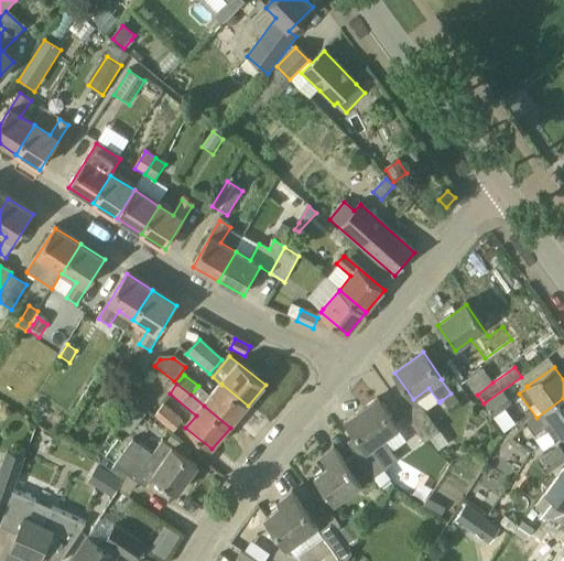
[(221,385),(210,397),(204,406),(230,428),(248,406),(221,384),(221,385)]
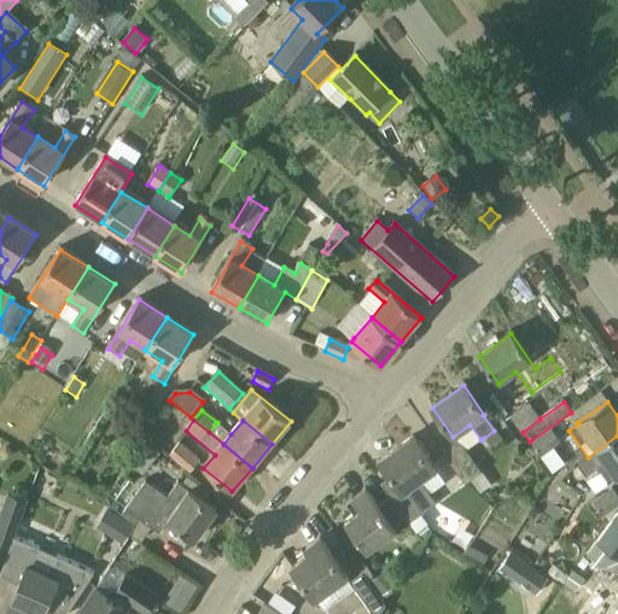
[(502,442),(494,431),(484,438),(491,449),(502,442)]
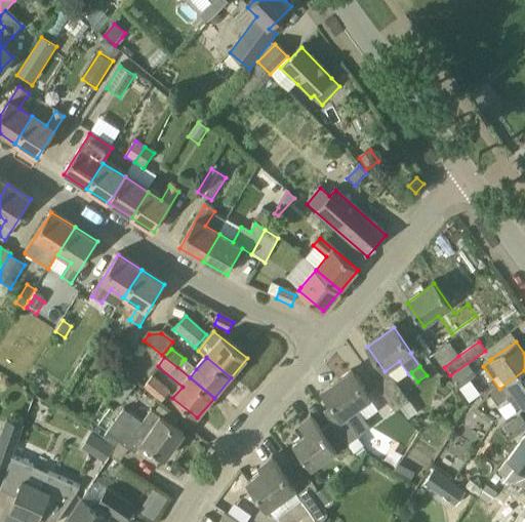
[(469,366),(451,378),(459,390),(470,382),(476,377),(469,366)]
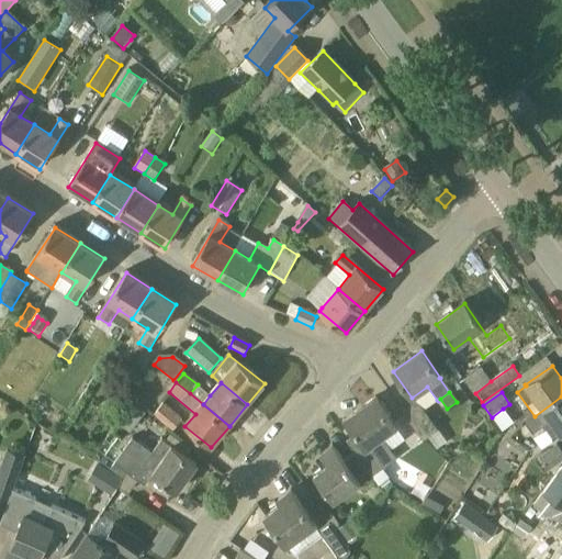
[(561,434),(561,397),(535,416),(532,418),(541,429),(542,427),(552,442),(561,435),(561,434)]
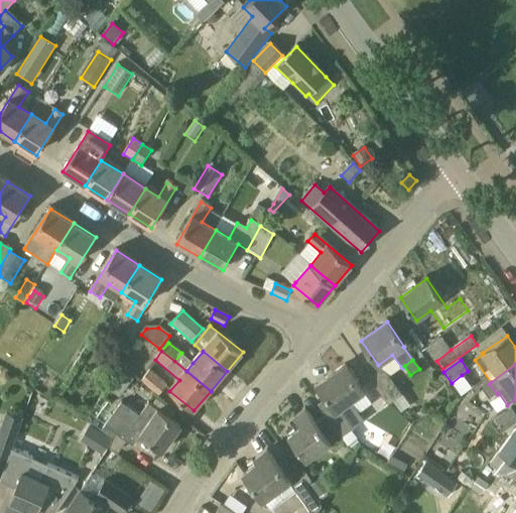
[(362,391),(344,366),(317,385),(336,410),(326,417),(338,434),(341,438),(352,430),(364,422),(349,401),(362,391)]
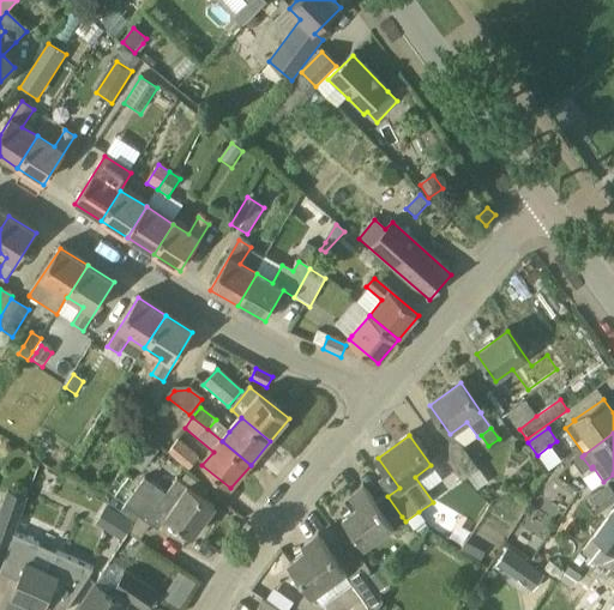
[(479,471),(456,439),(439,451),(462,483),(479,471)]
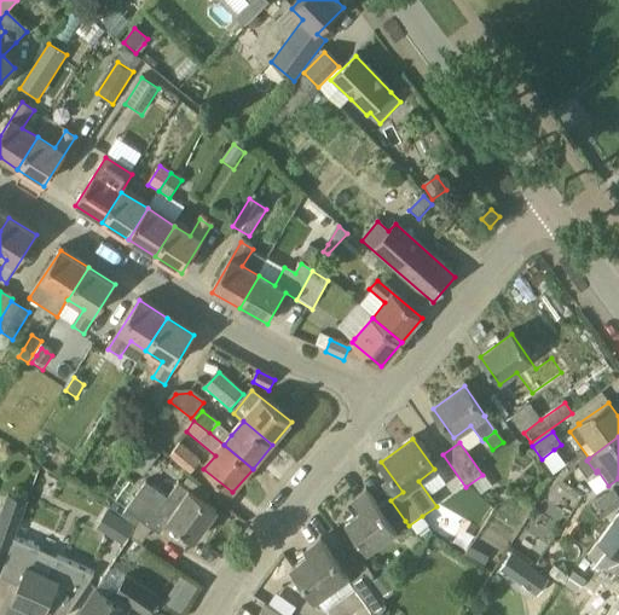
[(180,445),(169,458),(189,474),(198,460),(180,445)]
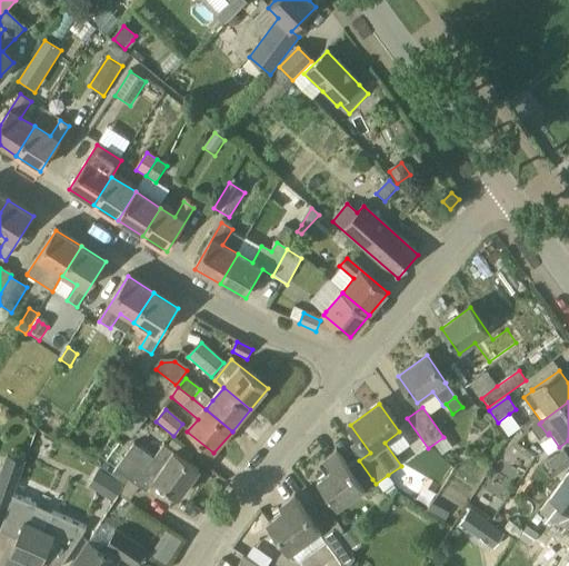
[(199,470),(173,453),(165,446),(155,460),(133,445),(117,469),(131,479),(130,480),(139,487),(140,486),(148,492),(155,480),(179,498),(199,470)]
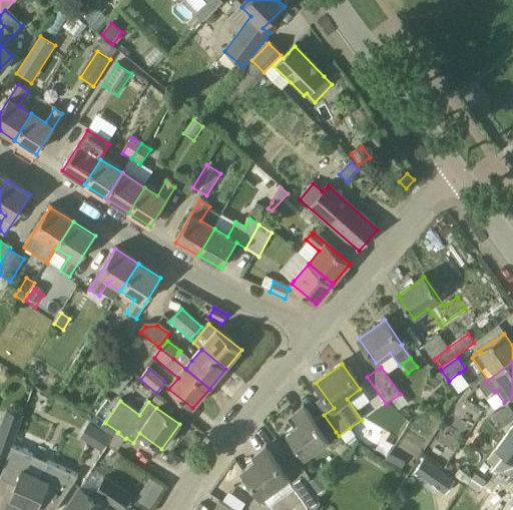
[(328,442),(326,439),(336,432),(324,415),(314,422),(303,407),(287,419),(294,428),(286,434),(305,459),(328,442)]
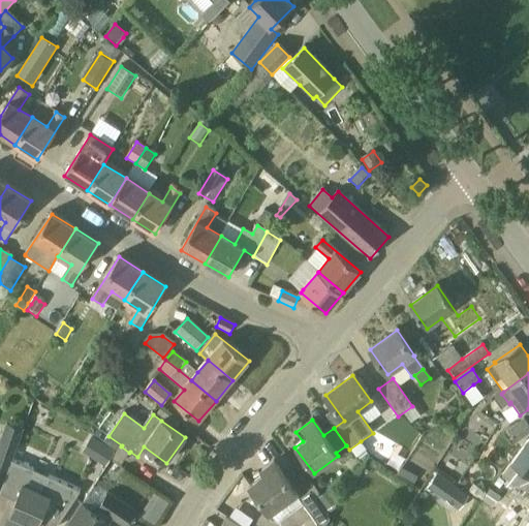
[(528,433),(528,426),(525,421),(508,433),(516,443),(528,433)]
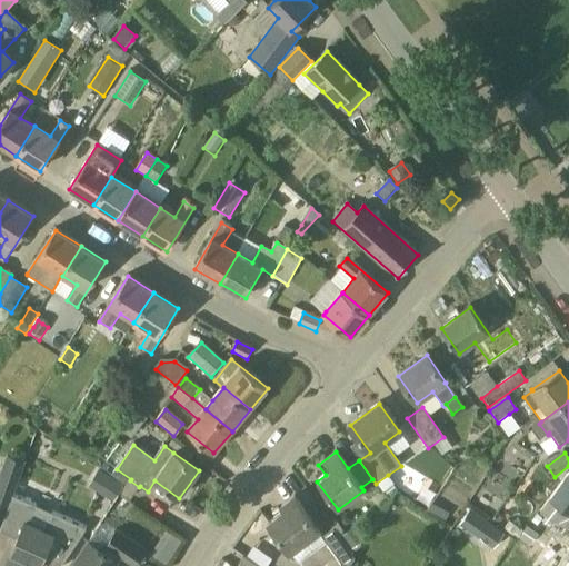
[(23,472),(26,463),(9,455),(0,479),(0,504),(9,508),(13,497),(23,472)]
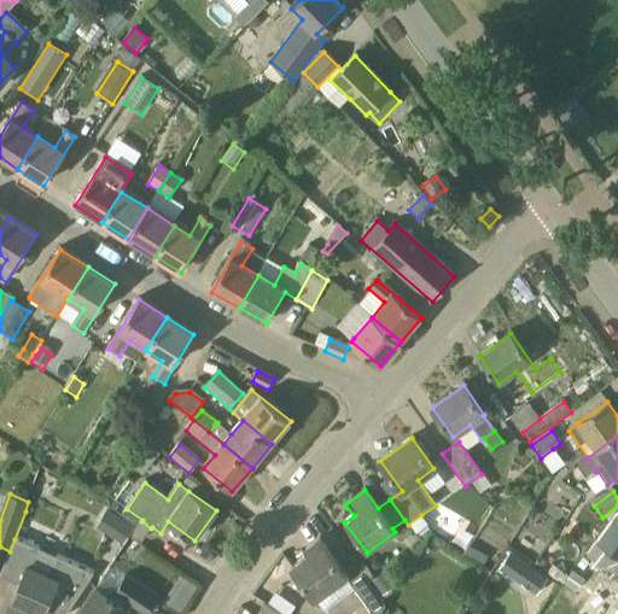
[(617,515),(587,559),(612,578),(611,579),(617,584),(617,515)]
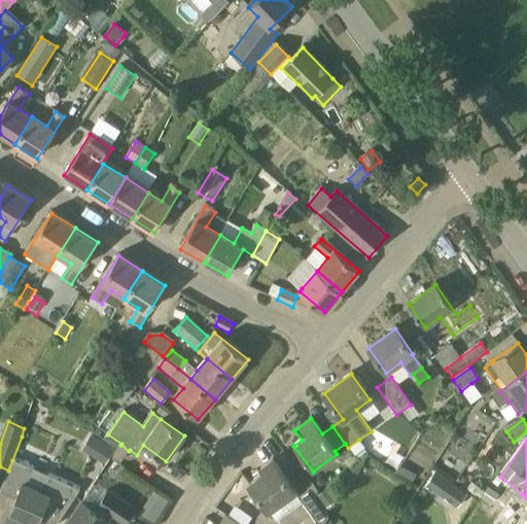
[(114,450),(103,443),(94,458),(105,464),(114,450)]
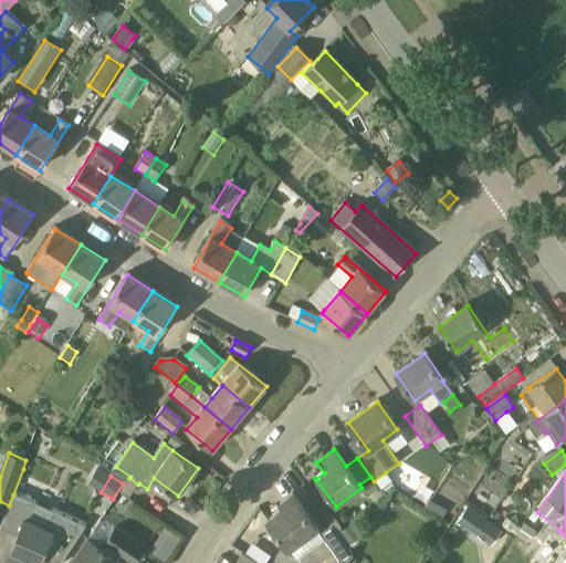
[(129,478),(119,491),(129,498),(138,485),(129,478)]
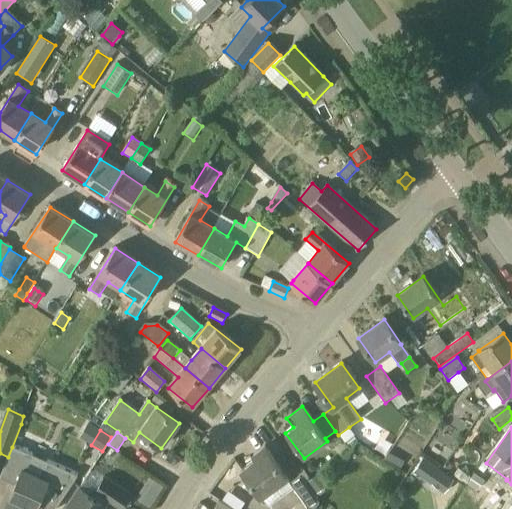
[(15,485),(9,498),(31,508),(36,508),(37,506),(42,508),(55,508),(77,476),(29,455),(12,447),(8,457),(1,479),(15,485)]
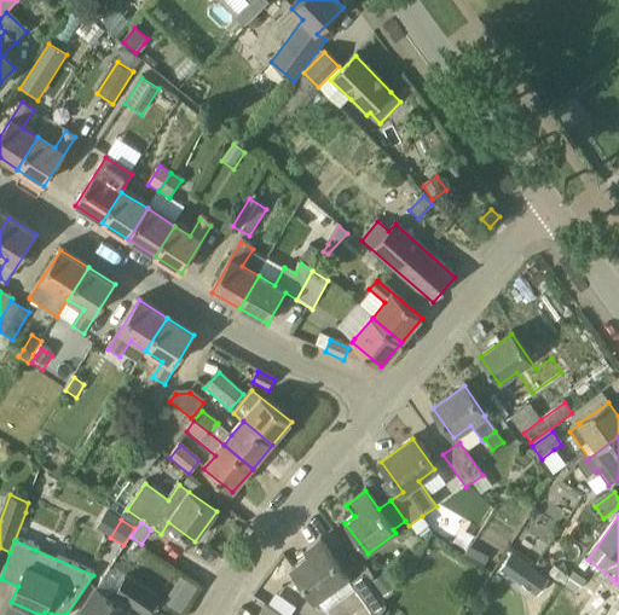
[(346,579),(319,541),(306,551),(310,557),(293,569),(314,601),(316,601),(324,613),(354,591),(371,614),(381,614),(386,608),(363,576),(351,585),(346,579)]
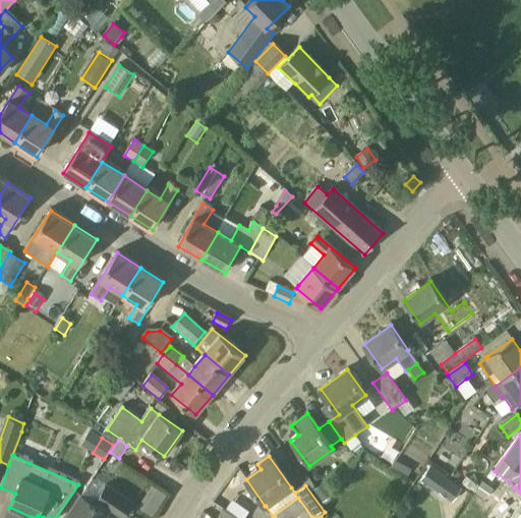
[(493,472),(487,478),(493,482),(497,475),(493,472)]
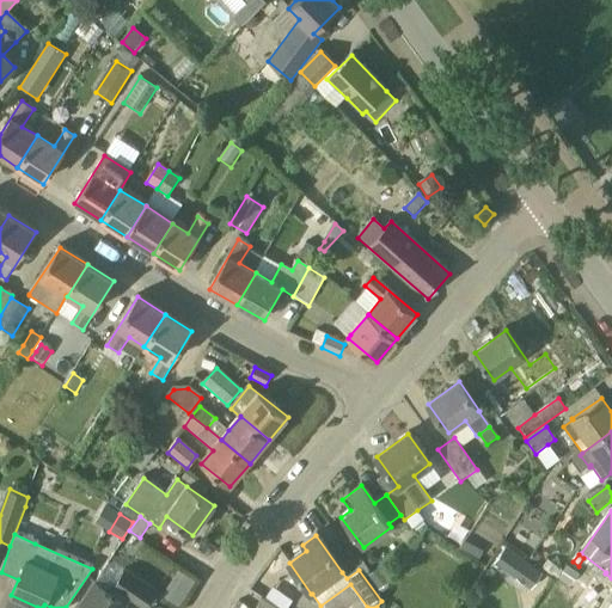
[(540,575),(519,558),(508,572),(530,589),(540,575)]
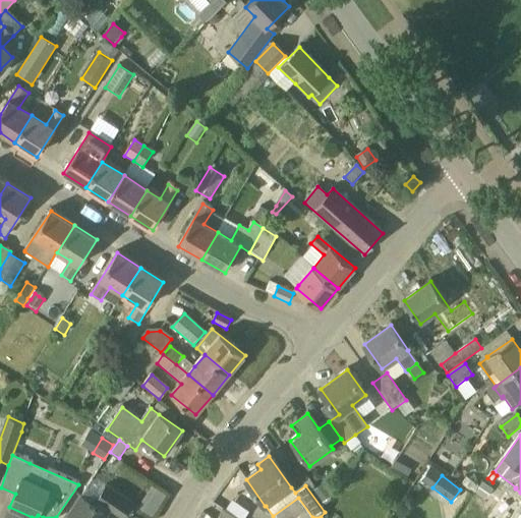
[(305,485),(309,491),(314,486),(308,478),(303,482),(305,485)]
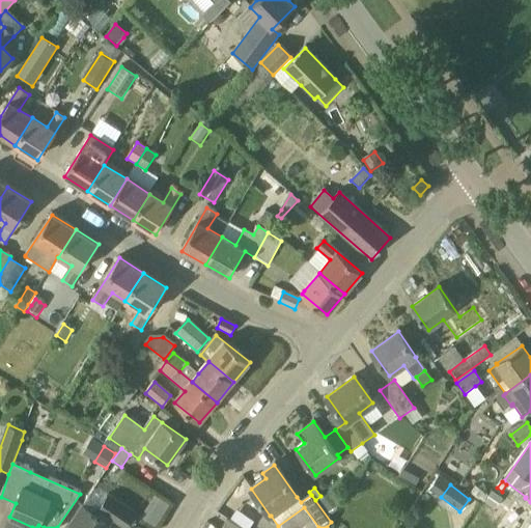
[(488,496),(475,488),(470,496),(483,504),(488,496)]
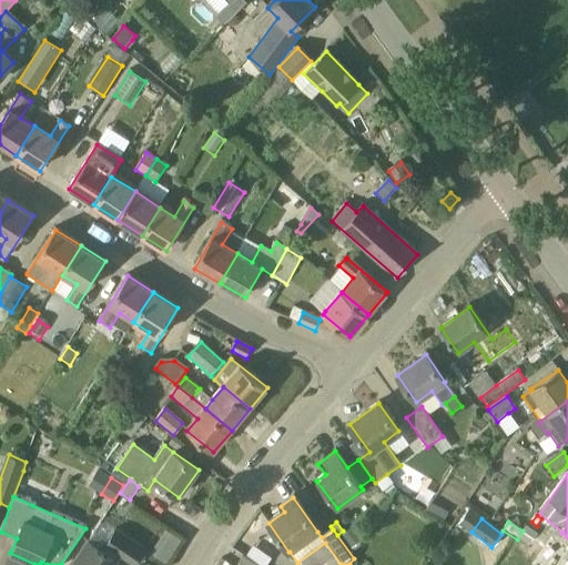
[(166,531),(150,555),(163,564),(168,564),(183,542),(166,531)]
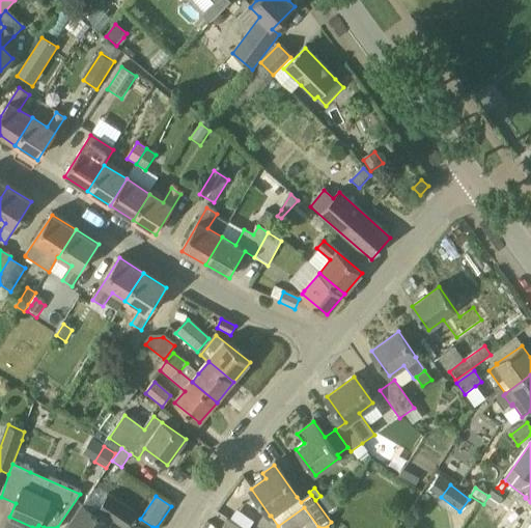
[(320,502),(329,512),(337,506),(329,496),(320,502)]
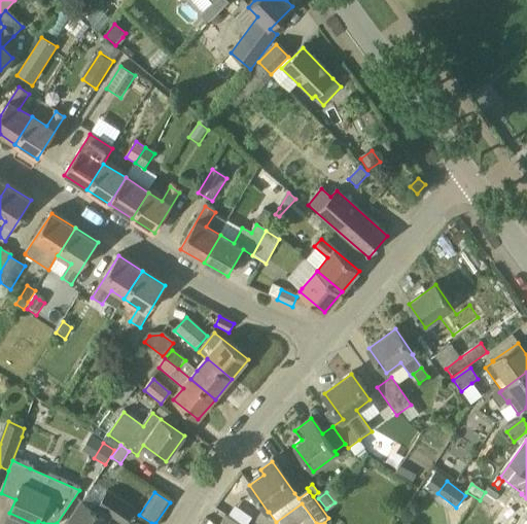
[(106,523),(112,516),(123,523),(127,523),(134,512),(106,493),(94,513),(82,504),(69,523),(106,523)]
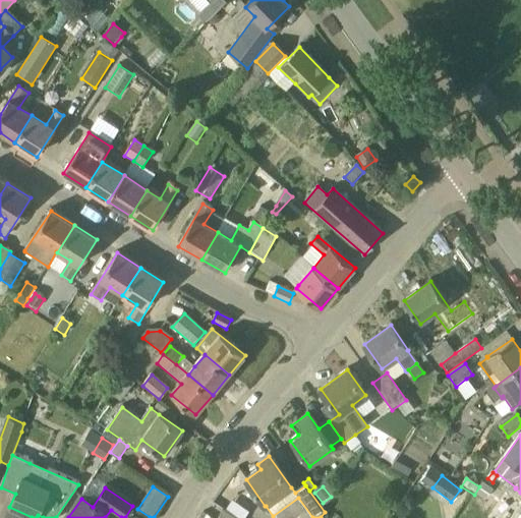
[(515,517),(520,510),(520,506),(505,495),(488,517),(515,517)]
